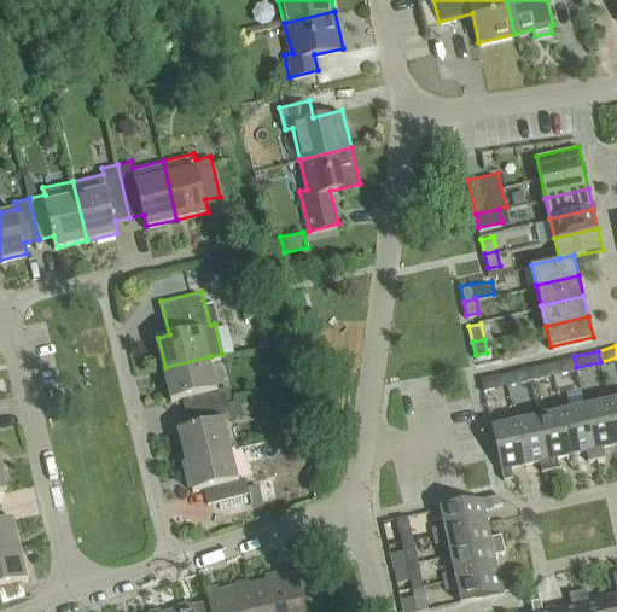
[(211,356),(166,367),(173,398),(184,396),(187,411),(228,401),(225,384),(219,386),(211,356)]
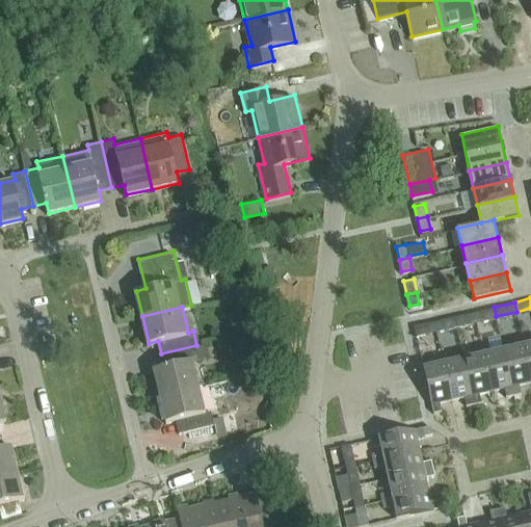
[(494,307),(474,311),(476,320),(496,316),(494,307)]
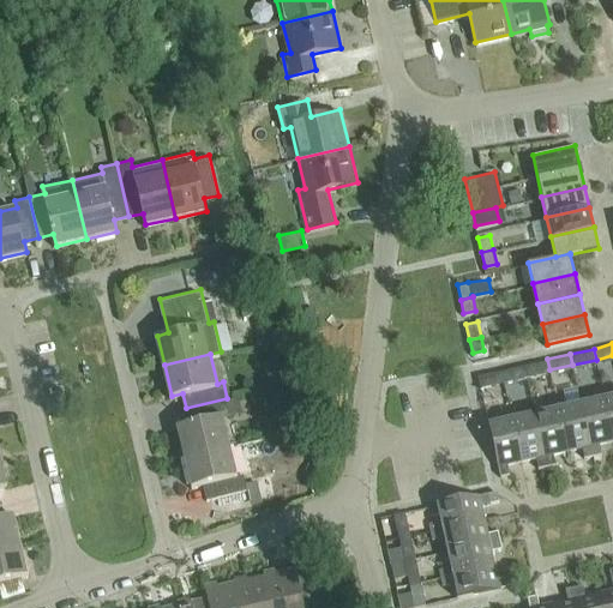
[(547,359),(524,363),(527,375),(550,369),(547,359)]
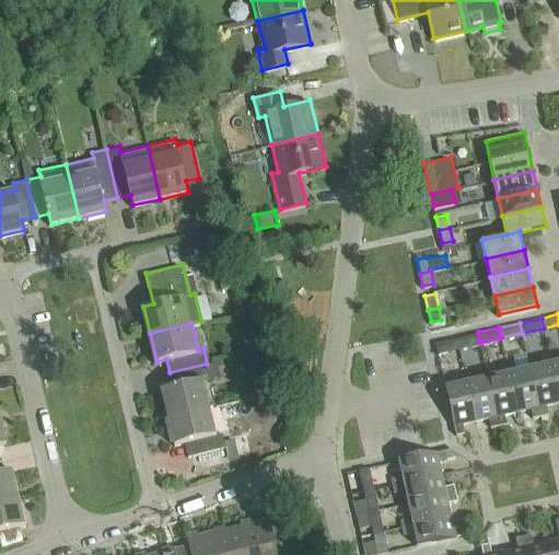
[(478,332),(457,337),(459,347),(480,343),(478,332)]
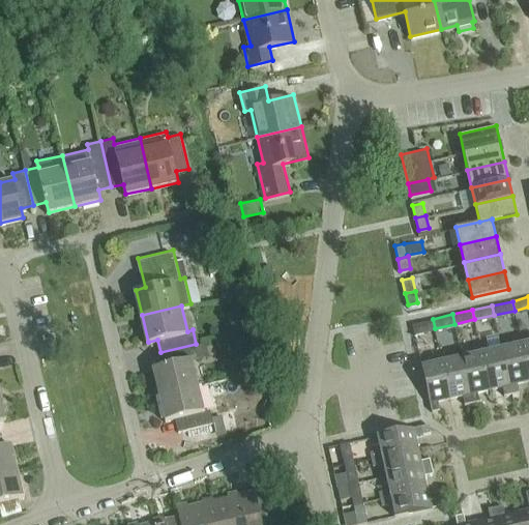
[(414,332),(435,328),(433,319),(412,323),(414,332)]
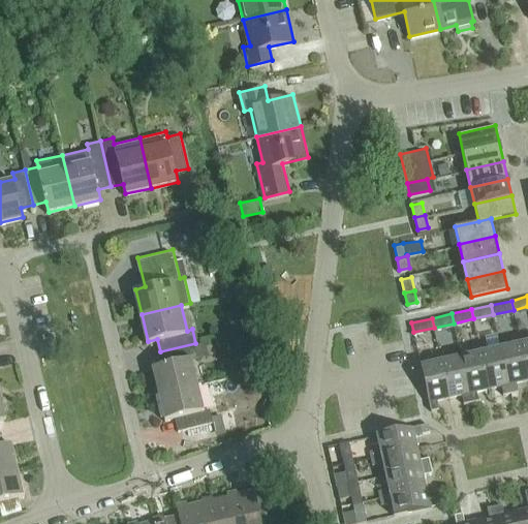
[(518,331),(527,372),(527,340),(525,329),(518,331)]
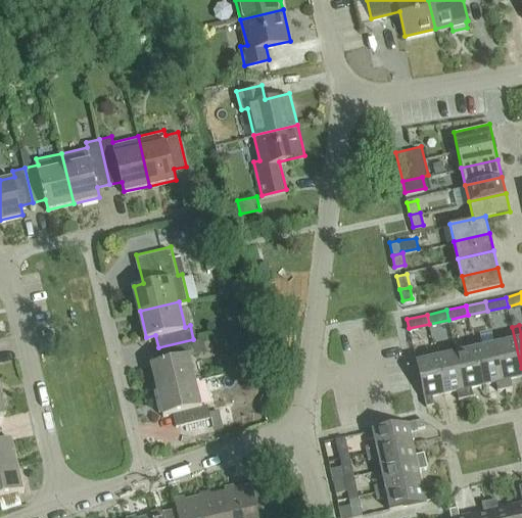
[(510,376),(521,373),(521,368),(512,327),(505,328),(508,339),(494,342),(505,386),(512,385),(510,376)]
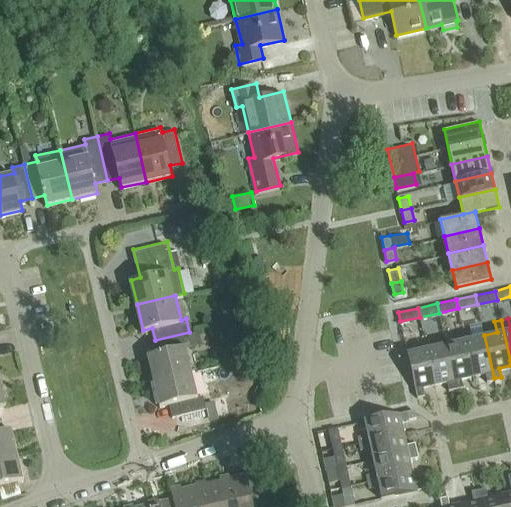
[(487,380),(494,378),(484,335),(472,337),(470,327),(463,329),(473,374),(485,371),(487,380)]
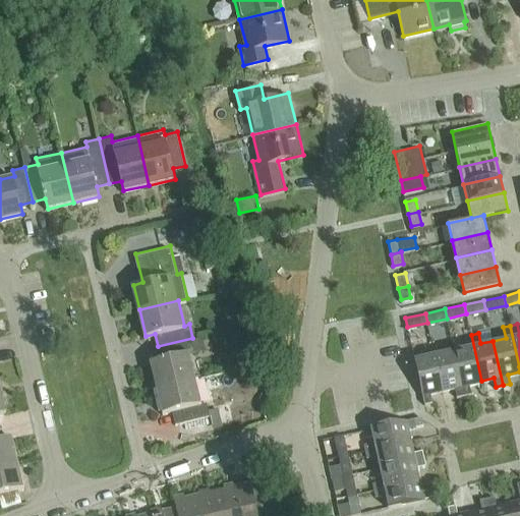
[(469,383),(481,381),(471,335),(465,336),(467,346),(454,349),(464,394),(471,392),(469,383)]
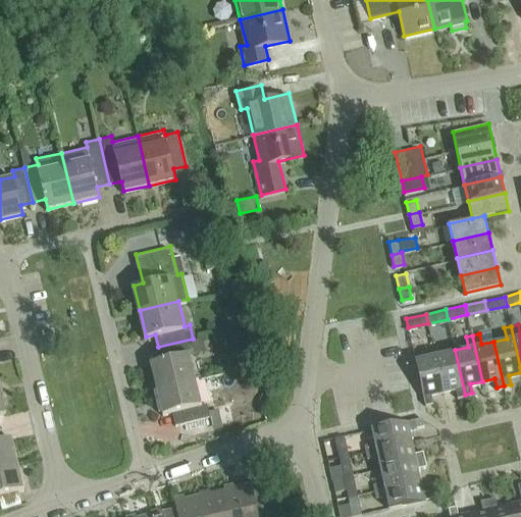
[(196,350),(193,339),(158,347),(161,359),(152,362),(158,386),(197,377),(190,352),(196,350)]
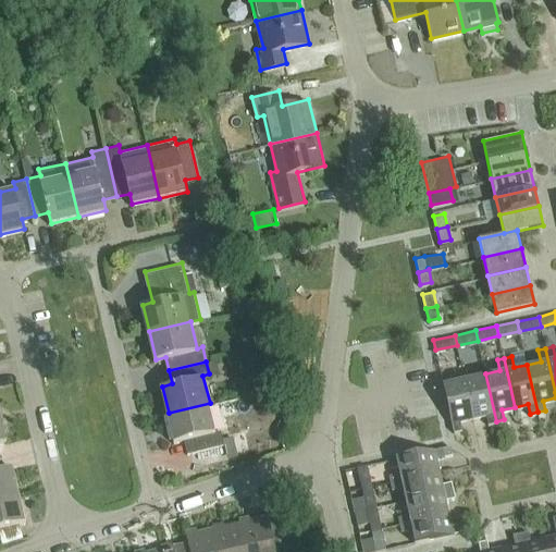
[(487,424),(496,421),(485,373),(472,377),(469,366),(462,367),(473,416),(485,414),(487,424)]
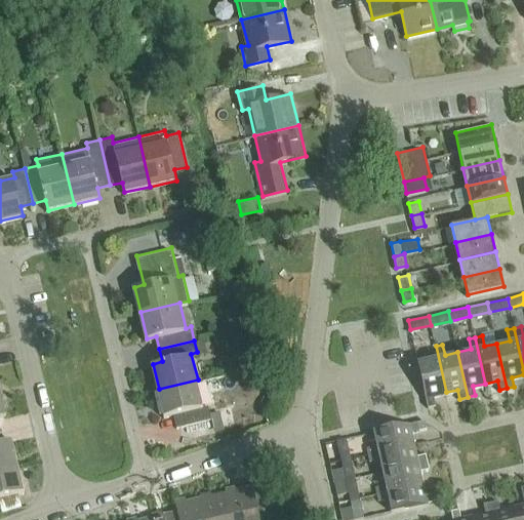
[(446,392),(436,346),(429,348),(431,358),(417,361),(428,406),(436,404),(434,395),(446,392)]
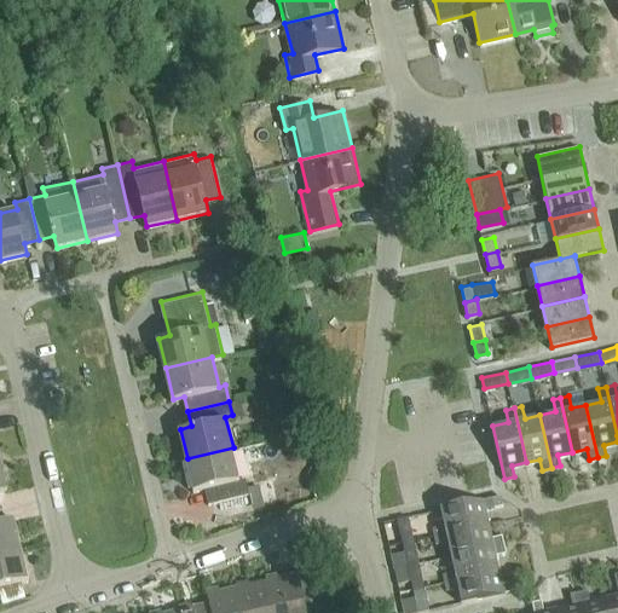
[(234,447),(188,458),(195,490),(206,487),(208,496),(249,486),(247,475),(241,476),(234,447)]
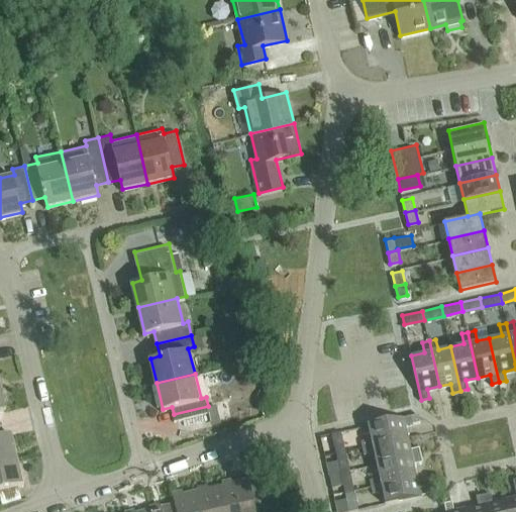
[(420,421),(418,413),(368,424),(370,437),(360,439),(363,447),(408,436),(405,424),(420,421)]
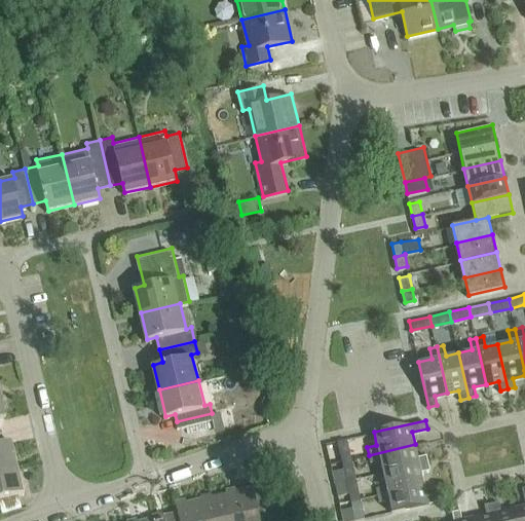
[(2,442),(0,432),(0,470),(19,466),(12,440),(2,442)]
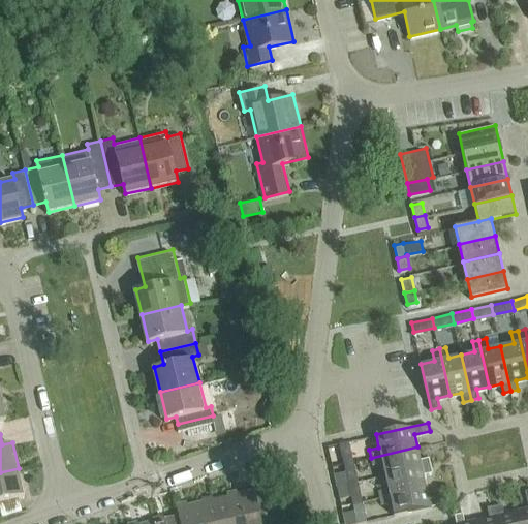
[(344,463),(353,461),(349,440),(340,442),(344,463)]
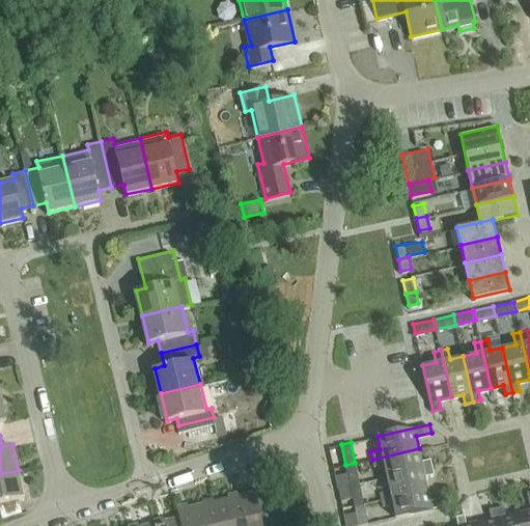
[(421,461),(419,448),(372,460),(373,465),(383,463),(386,476),(433,466),(430,459),(421,461)]
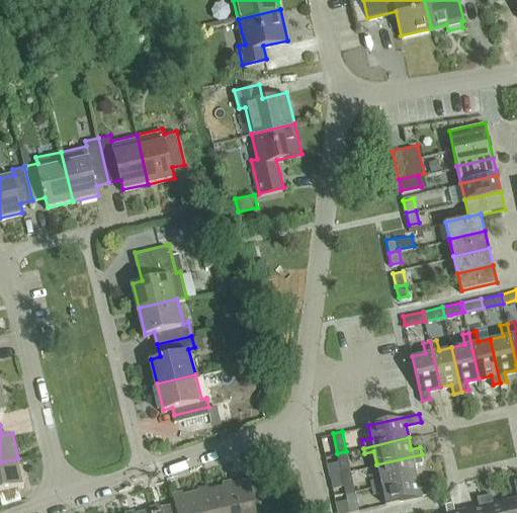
[(330,476),(350,471),(346,451),(337,453),(338,459),(328,462),(330,476)]
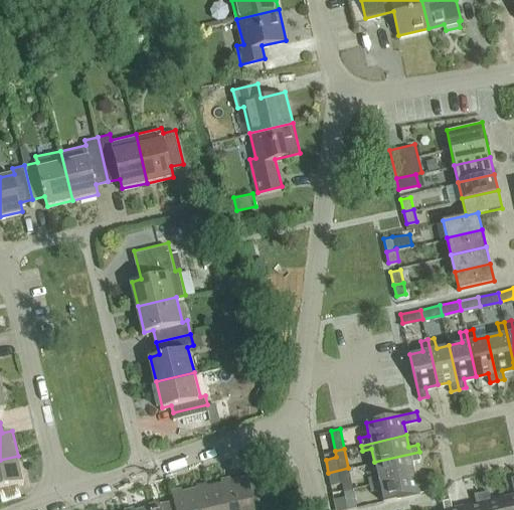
[(420,460),(419,452),(374,462),(377,474),(368,476),(369,484),(415,473),(412,461),(420,460)]
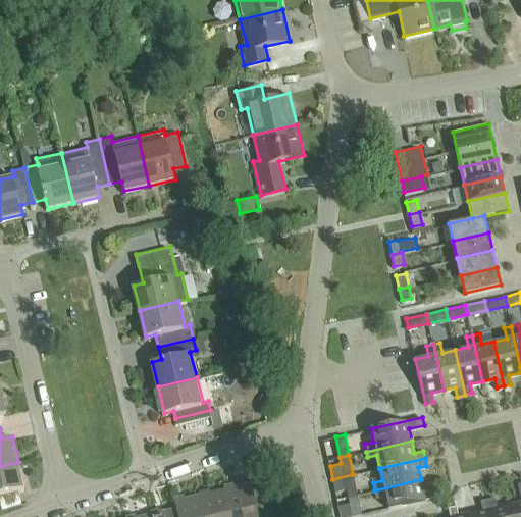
[(0,493),(24,487),(18,462),(0,466),(0,493)]
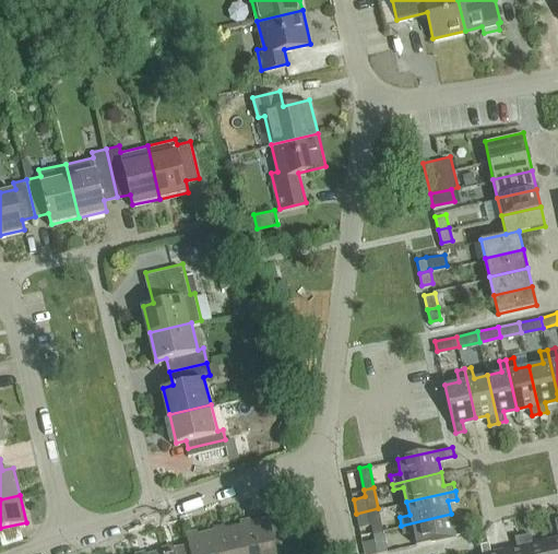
[(372,532),(383,530),(378,508),(356,514),(359,525),(370,522),(372,532)]
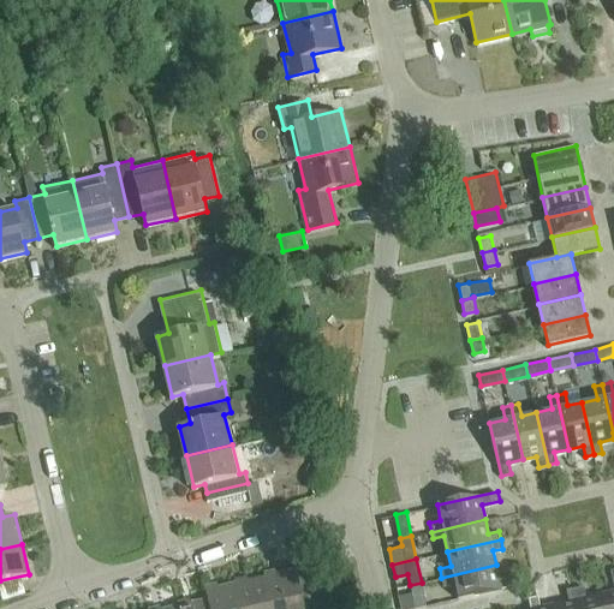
[(496,565),(441,578),(443,584),(454,581),(458,598),(512,586),(510,577),(499,579),(496,565)]
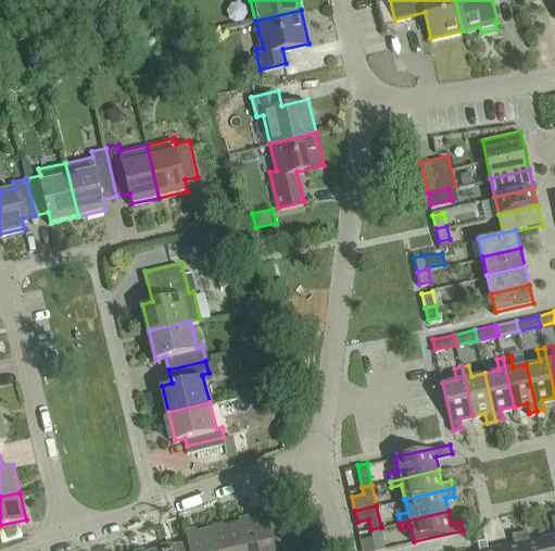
[(269,513),(241,520),(248,550),(291,550),(286,526),(274,529),(269,513)]
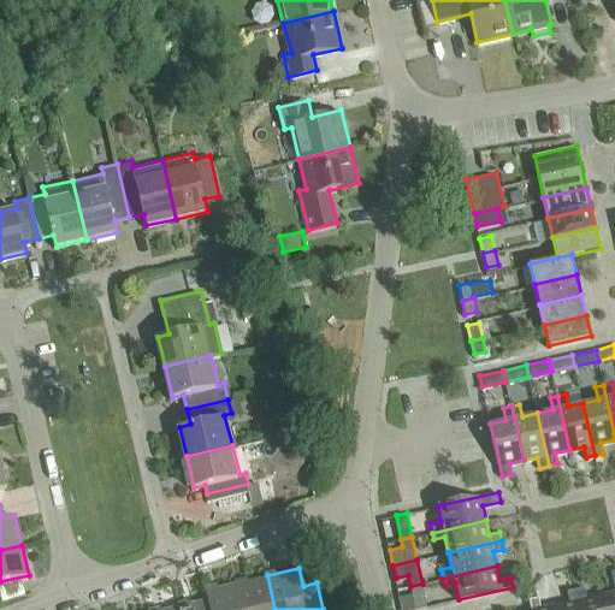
[(601,593),(604,609),(614,609),(614,569),(611,570),(614,584),(614,591),(601,593)]
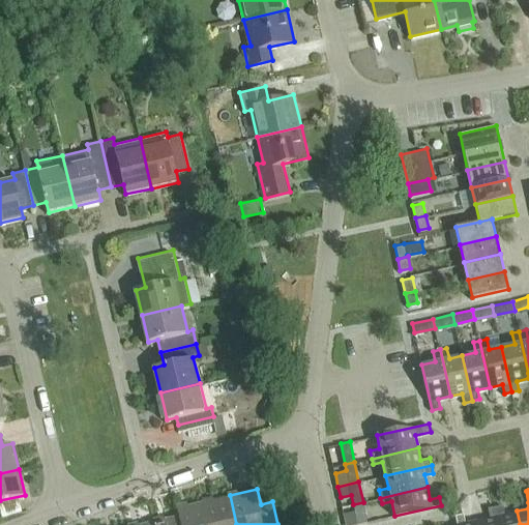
[(236,524),(230,495),(204,501),(209,524),(236,524)]
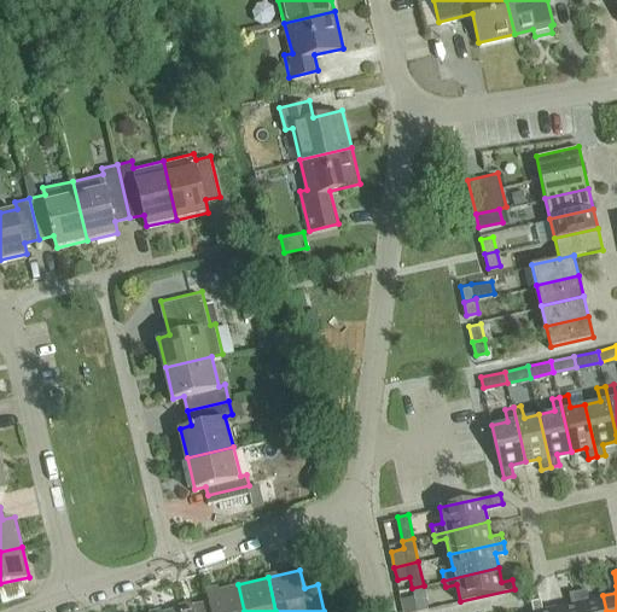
[(244,611),(238,584),(208,592),(210,600),(213,611),(244,611)]
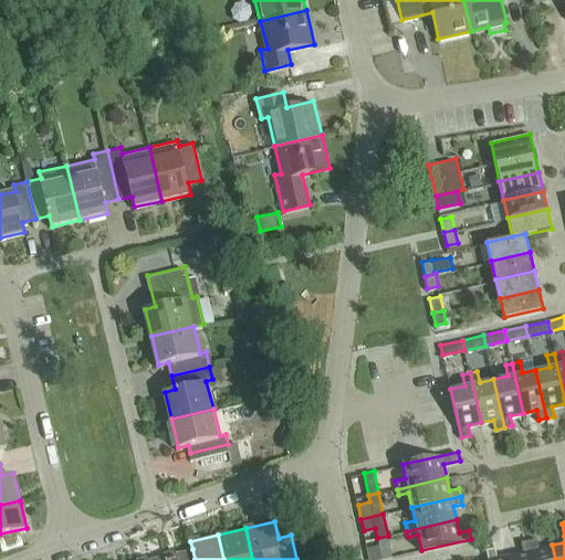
[(388,536),(377,538),(379,543),(367,547),(370,559),(393,555),(388,536)]
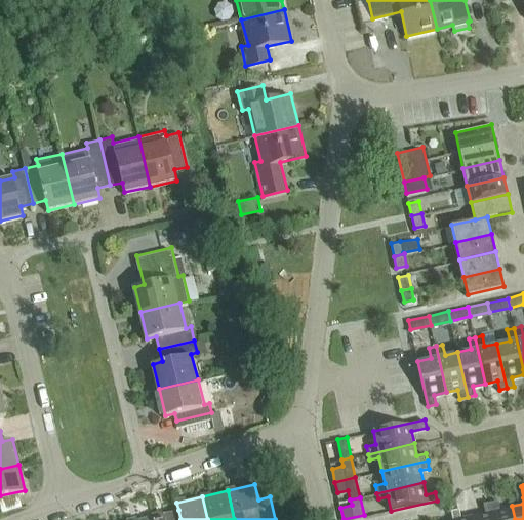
[(490,501),(494,519),(515,519),(512,506),(500,509),(498,500),(490,501)]
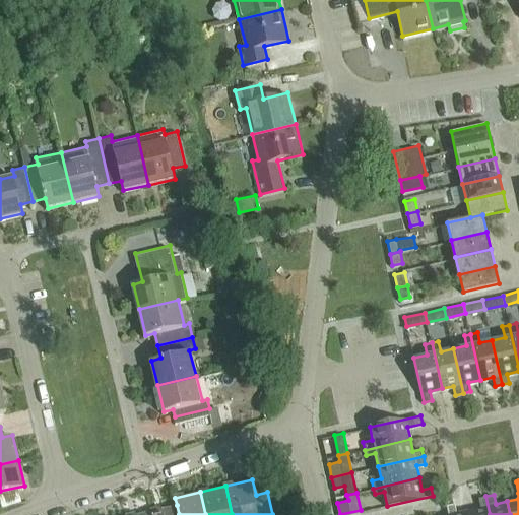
[(490,514),(485,496),(478,498),(480,507),(468,510),(468,514),(490,514)]
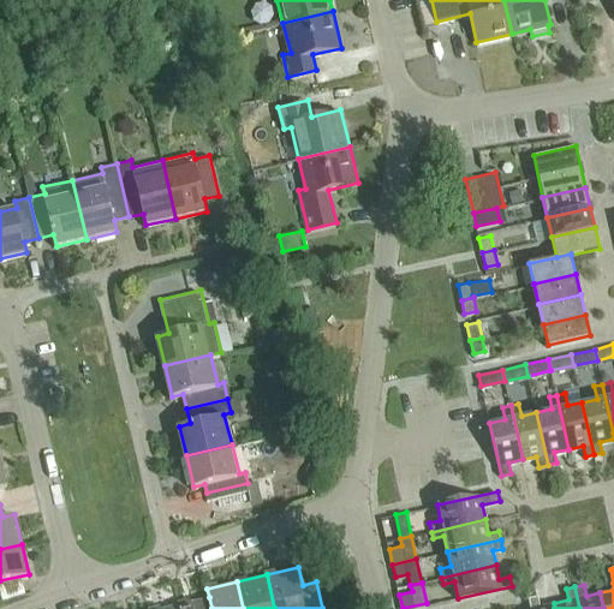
[(554,608),(554,603),(540,607),(537,595),(529,597),(530,608),(554,608)]
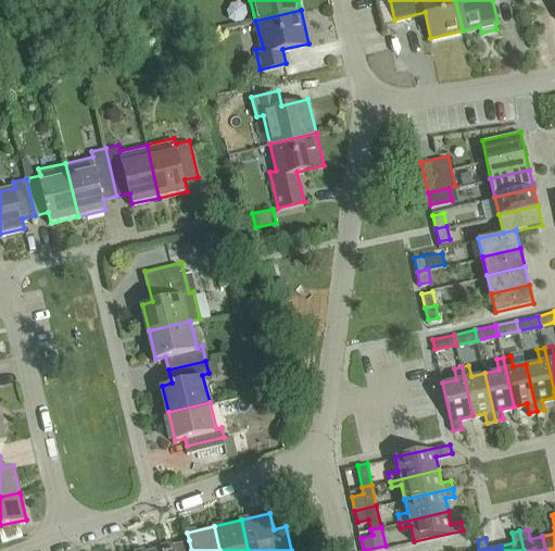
[(191,550),(189,540),(162,547),(163,550),(191,550)]
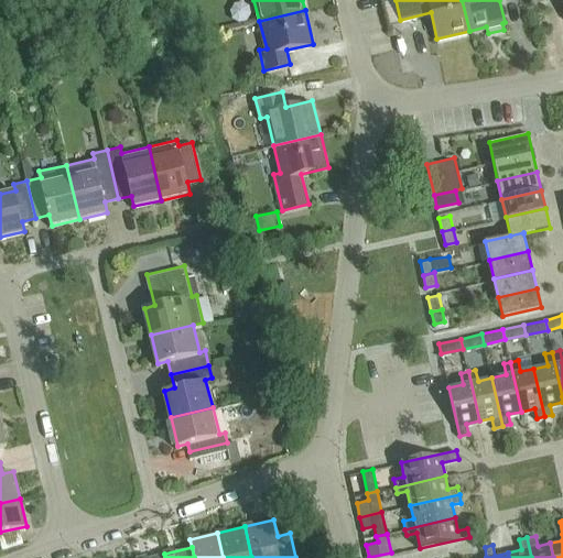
All buildings are outlined.
